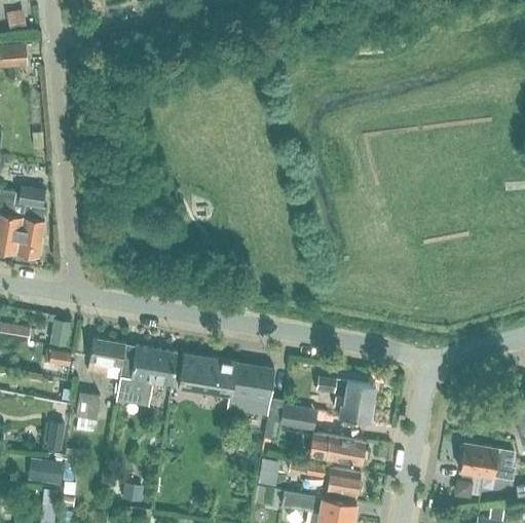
[(6,19),(26,16),(24,1),(4,2),(6,19)]
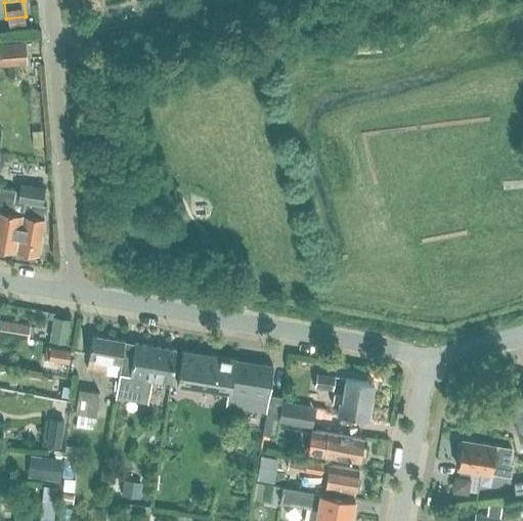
[(0,48),(0,66),(28,64),(26,46),(0,48)]
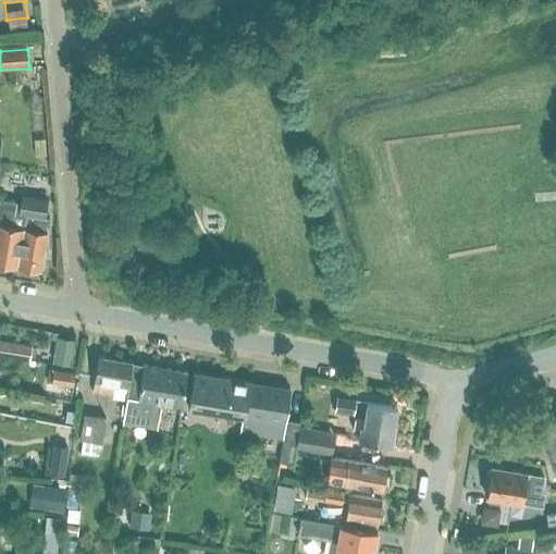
[(0,263),(41,270),(50,219),(46,219),(49,201),(24,197),(23,205),(16,204),(0,200),(0,263)]
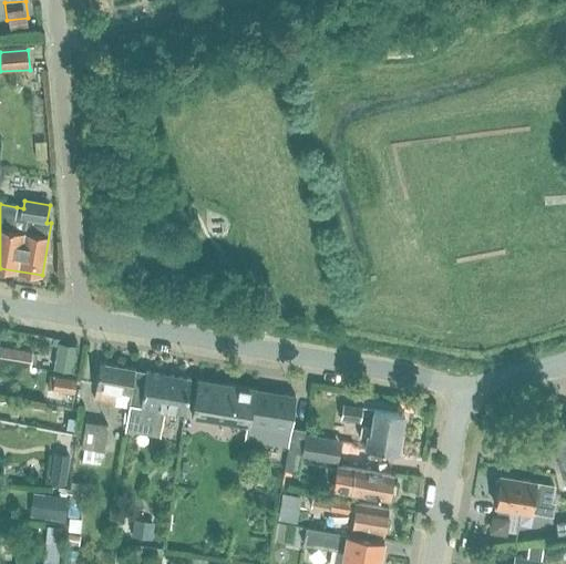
[(0,362),(31,368),(33,355),(0,348),(0,362)]
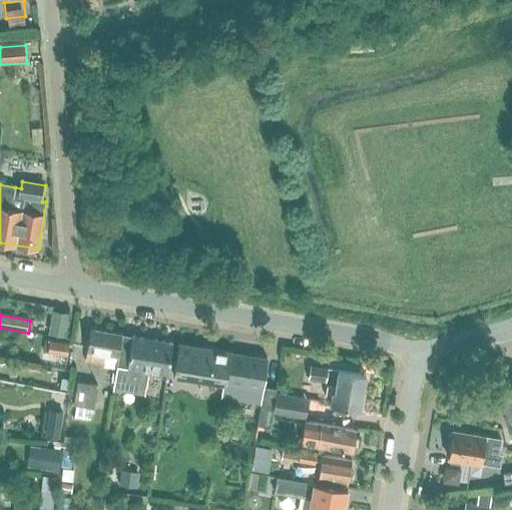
[(119,358),(123,336),(91,330),(86,362),(105,365),(106,356),(119,358)]
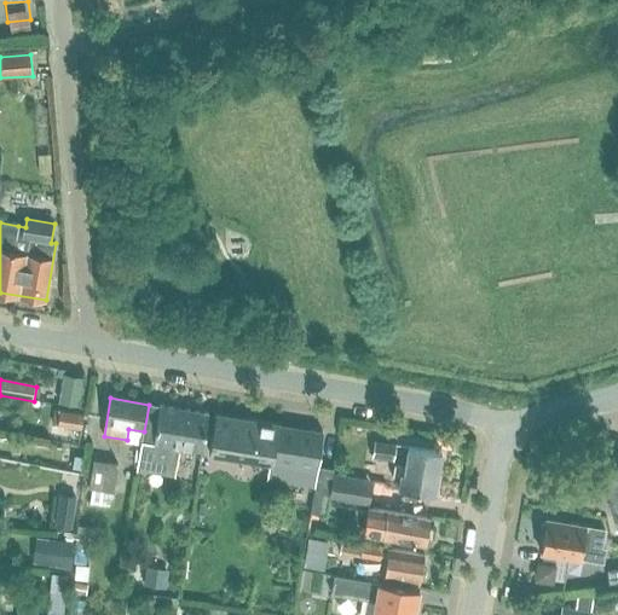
[(209,415),(149,405),(144,431),(139,464),(178,470),(182,448),(203,452),(209,415)]
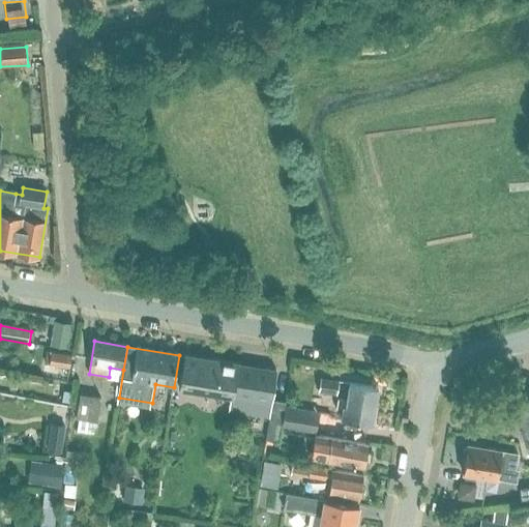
[(70,369),(72,357),(52,353),(50,366),(70,369)]
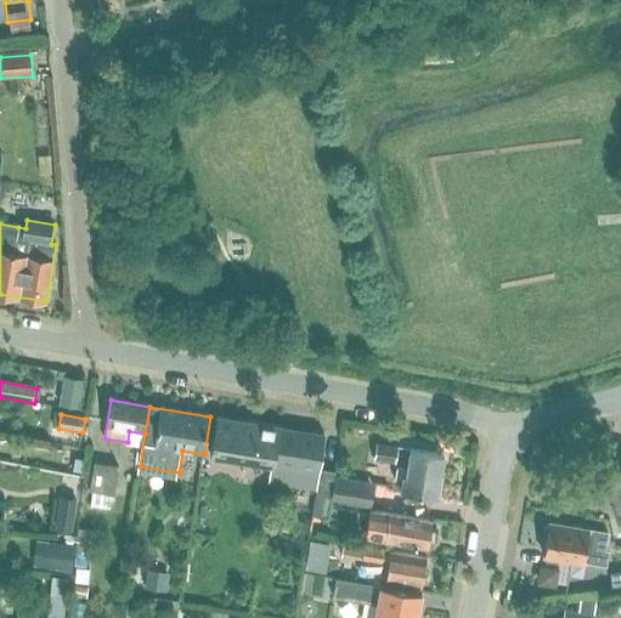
[(218,418),(210,455),(272,466),(274,466),(272,475),(317,482),(319,474),(325,435),(218,418)]
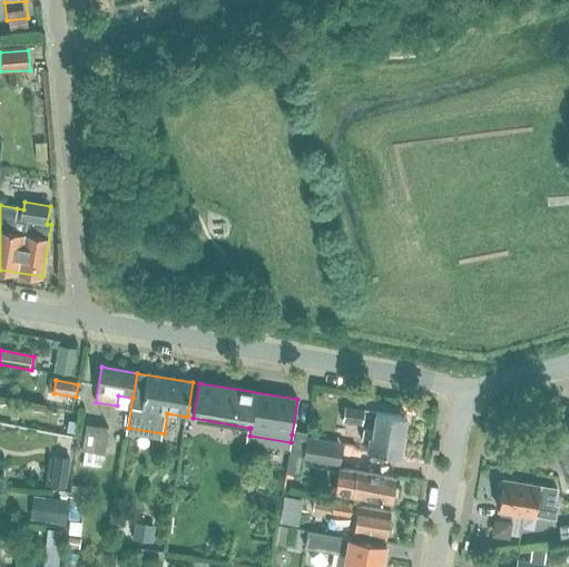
[(346,408),(344,423),(362,426),(364,411),(346,408)]
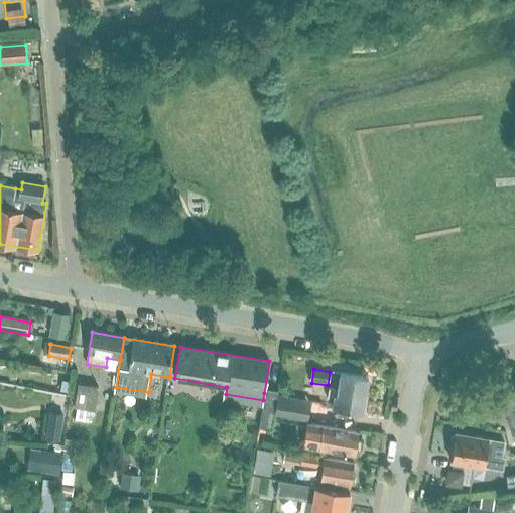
[(334,400),(333,409),(363,414),(369,378),(342,374),(339,391),(330,389),(328,399),(334,400)]
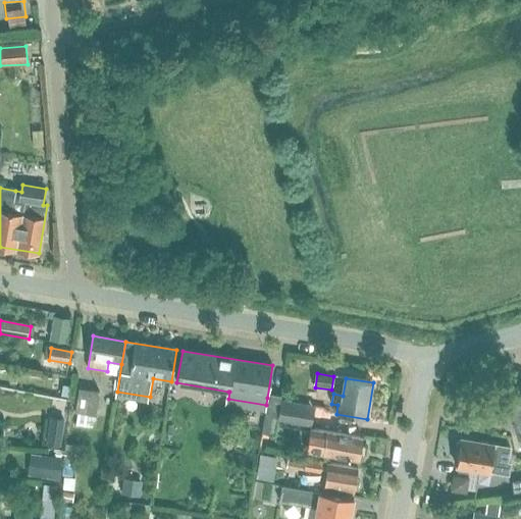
[(63,385),(62,397),(69,398),(71,386),(63,385)]
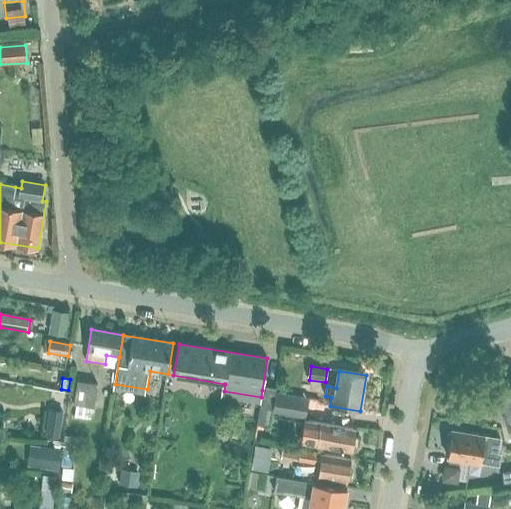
[(94,409),(98,385),(78,382),(74,406),(77,406),(94,409)]
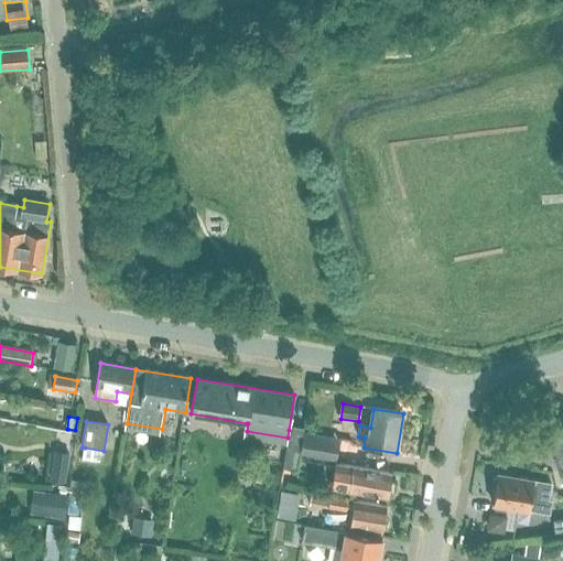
[(562,424),(549,430),(562,482),(562,424)]
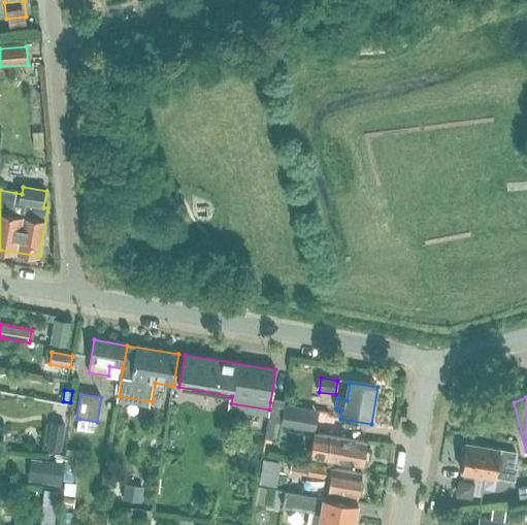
[(272,398),(265,439),(277,441),(285,401),(272,398)]
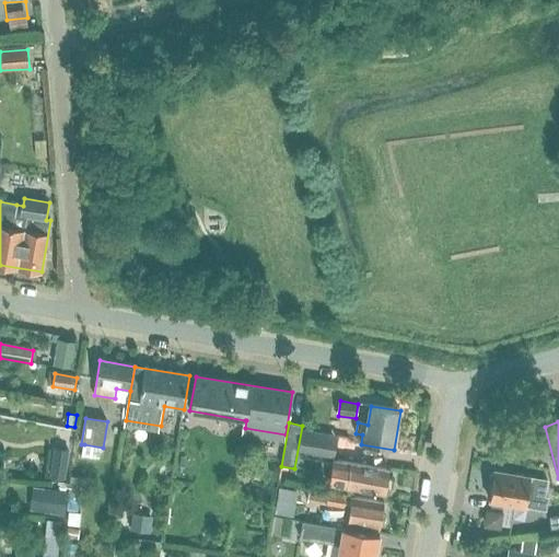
[(335,457),(338,438),(302,431),(299,451),(335,457)]
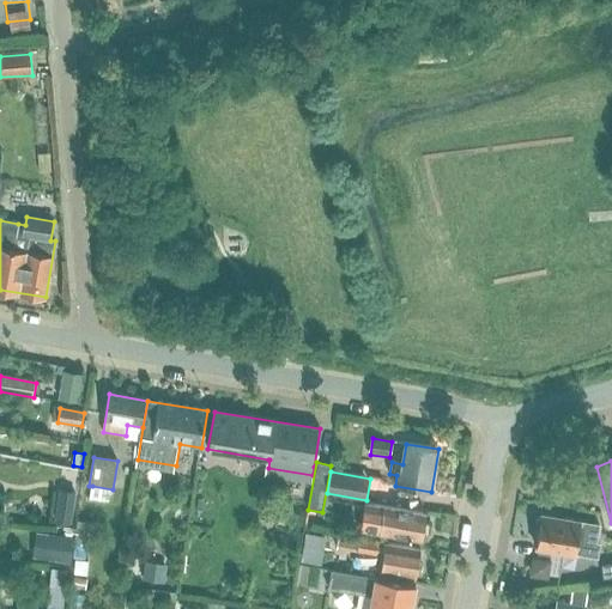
[(92,486),(90,500),(110,504),(113,489),(92,486)]
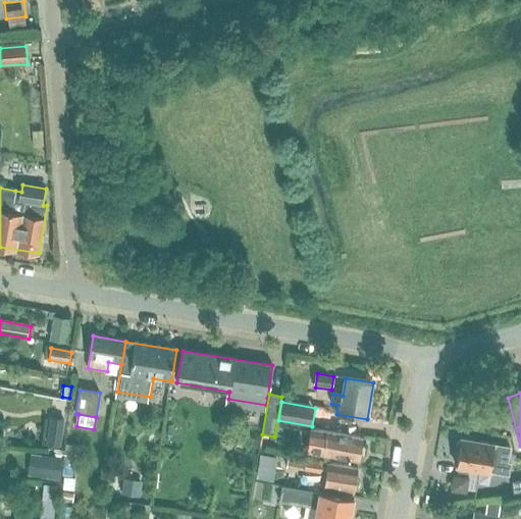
[(61,447),(64,421),(51,419),(48,445),(61,447)]
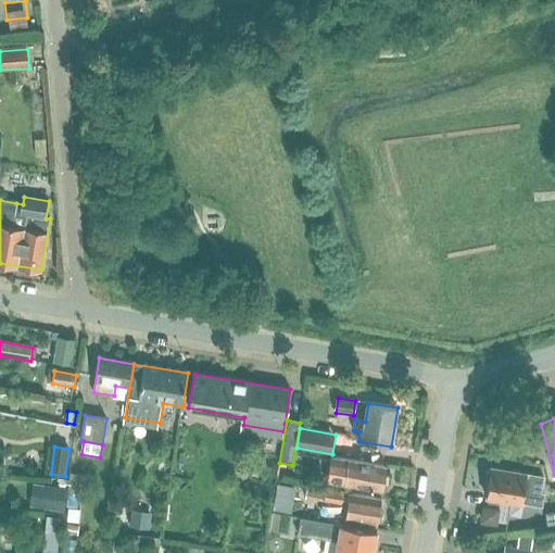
[(331,459),(327,482),(383,491),(388,467),(331,459)]
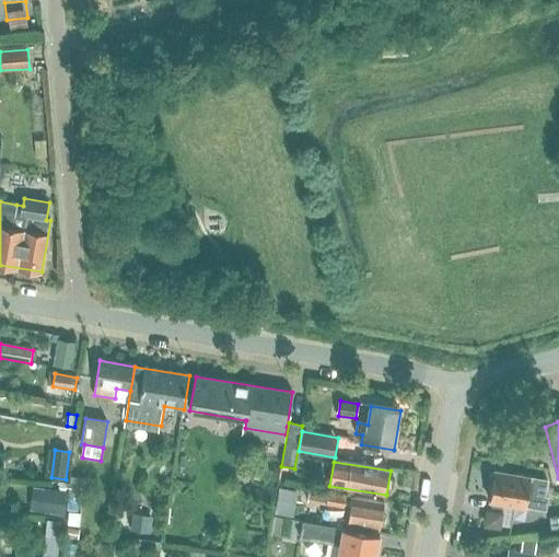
[(490,476),(489,484),(492,488),(490,501),(495,502),(515,506),(526,508),(526,507),(546,510),(548,498),(545,498),(548,480),(531,478),(531,477),(496,471),(495,473),(490,476)]
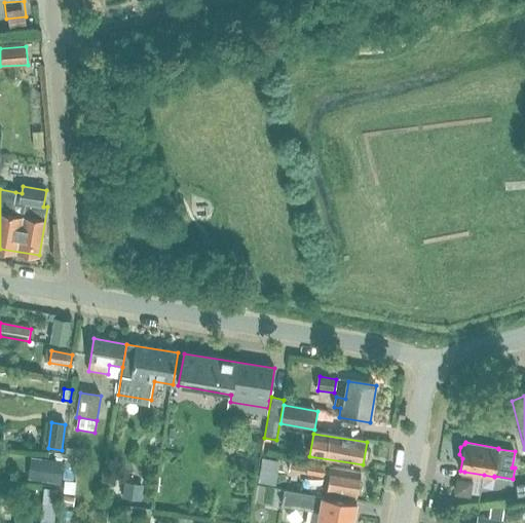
[(263,459),(259,484),(274,486),(278,462),(263,459)]
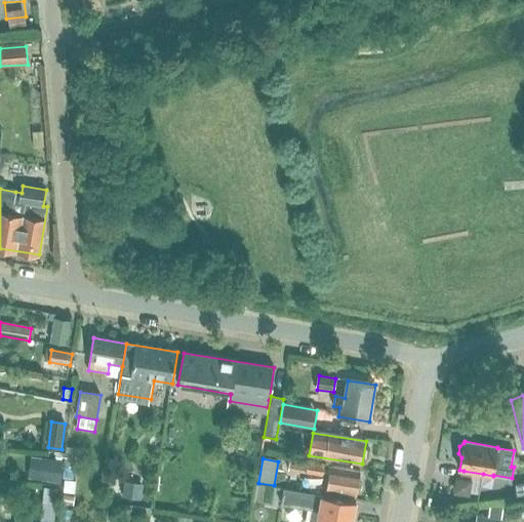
[(360,472),(290,459),(288,470),(328,477),(326,491),(356,496),(360,472)]
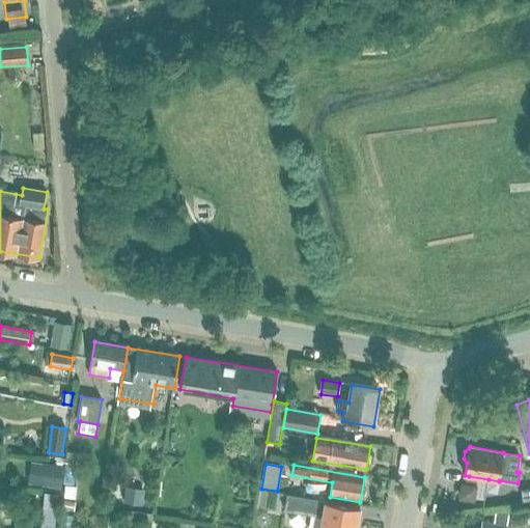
[(47,467),(44,488),(61,490),(64,469),(47,467)]
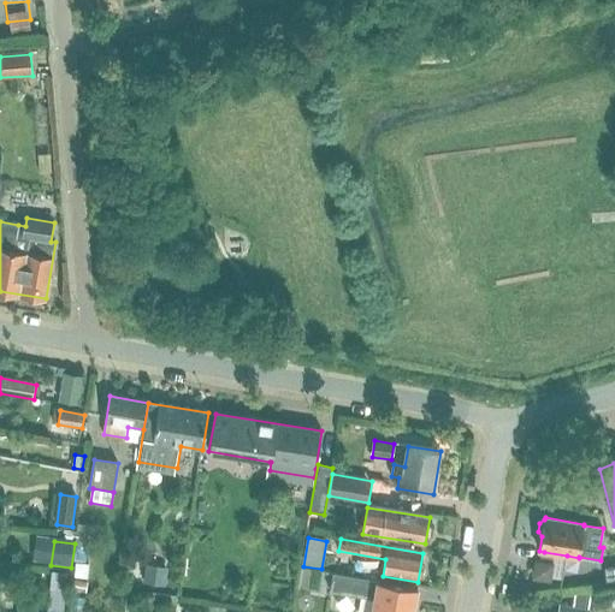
[(551,565),(542,564),(537,563),(534,577),(549,580),(550,571),(551,565)]
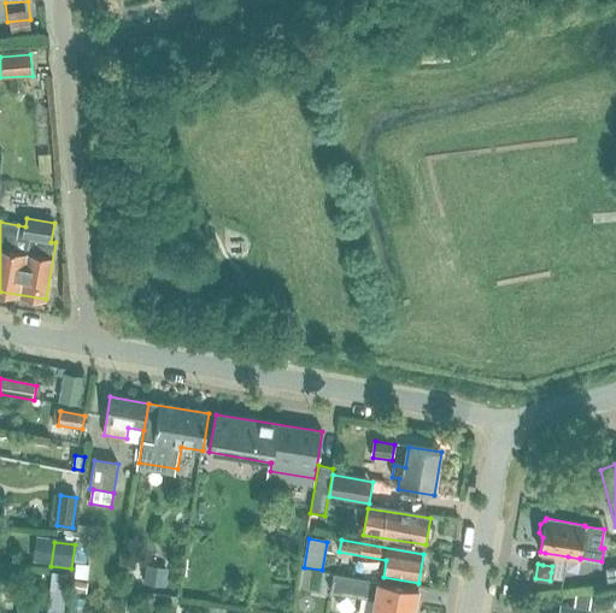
[(77,566),(76,579),(87,581),(88,567),(77,566)]
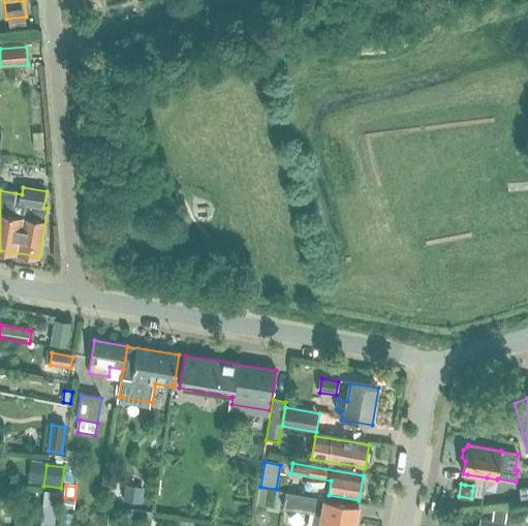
[(128,491),(126,503),(141,505),(143,494),(128,491)]
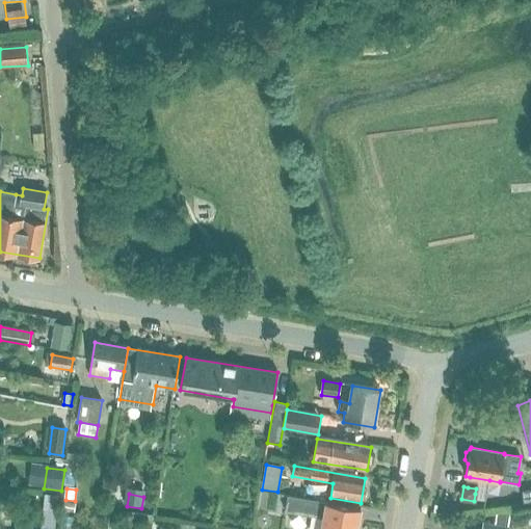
[(327,503),(288,497),(286,512),(323,519),(321,528),(357,528),(361,509),(327,503)]
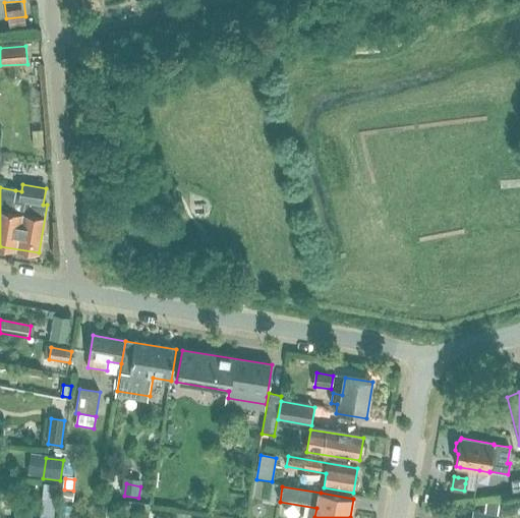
[(64,494),(63,501),(73,502),(74,495),(64,494)]
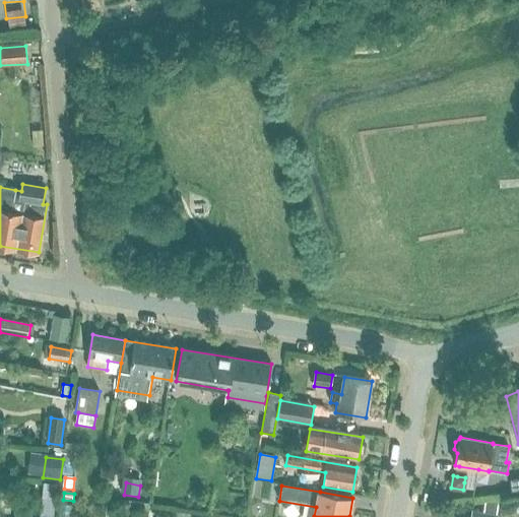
[(472,512),(471,516),(497,516),(500,502),(487,502),(484,514),(472,512)]
